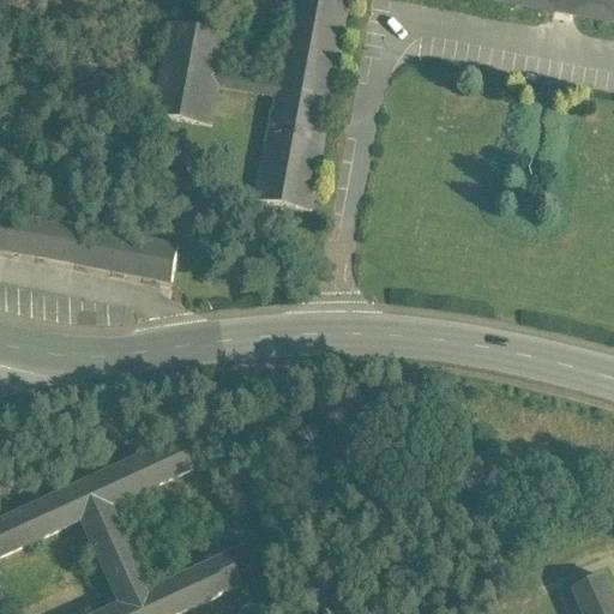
[(350,0),(293,0),(277,85),(221,74),(228,37),(169,25),(152,118),(211,128),(218,88),(275,98),(256,203),(311,214),(350,0)]
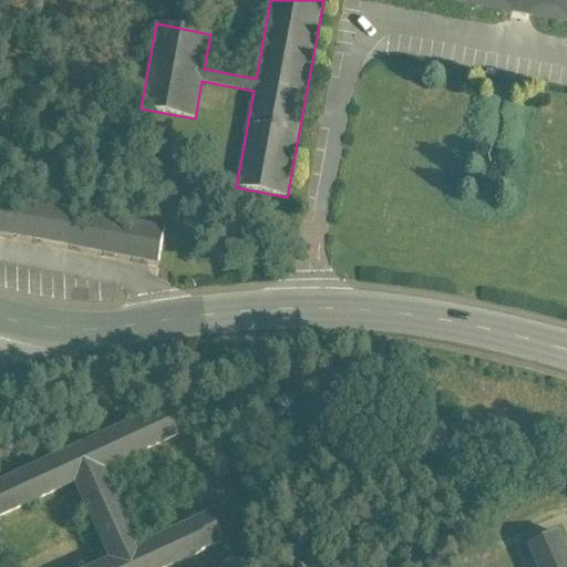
[(566,0),(447,0),(566,22),(566,0)]
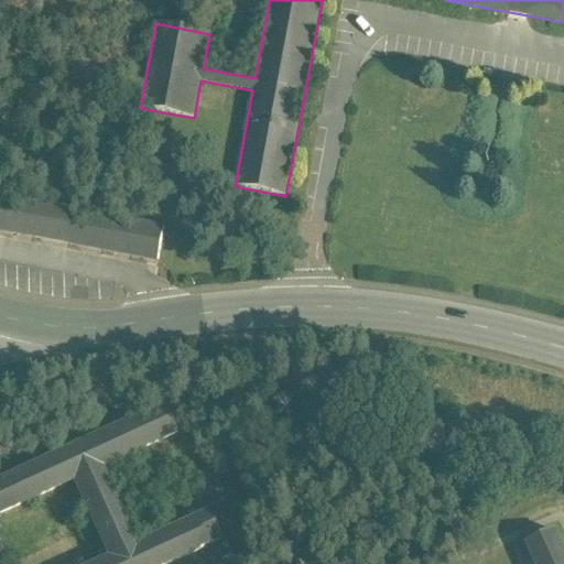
[(164,229),(0,197),(0,230),(159,261),(164,229)]
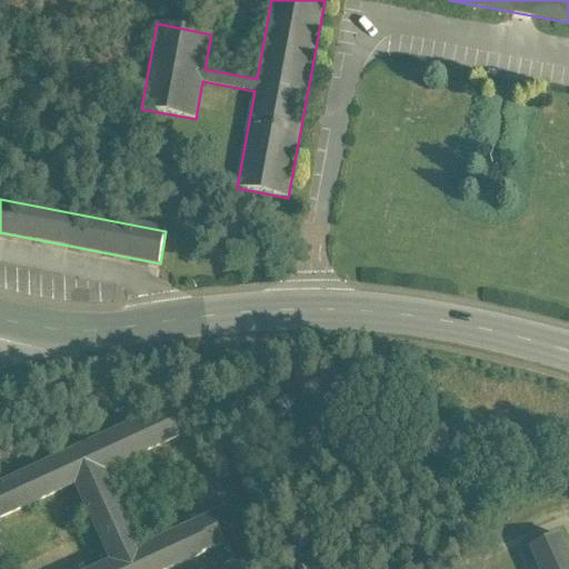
[(89,445),(56,460),(57,461),(0,486),(0,519),(71,487),(96,540),(108,566),(99,568),(172,568),(225,546),(211,518),(135,552),(99,475),(176,439),(163,412),(89,446),(89,445)]
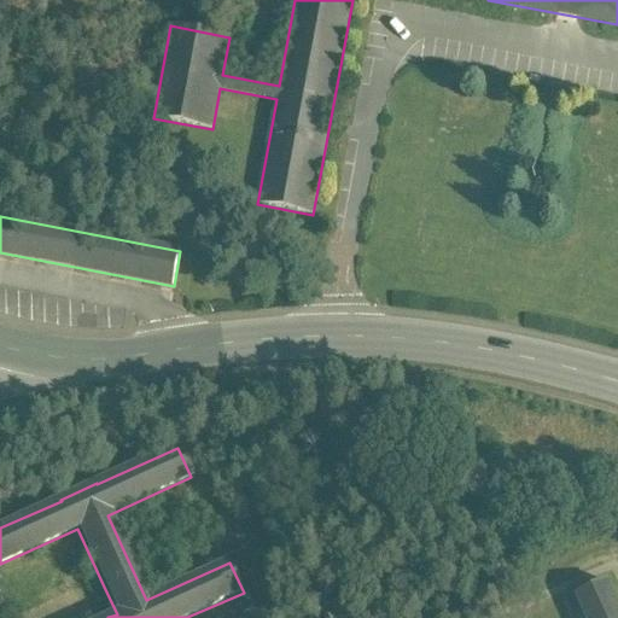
[(617,617),(617,605),(608,583),(578,598),(587,617),(617,617)]
